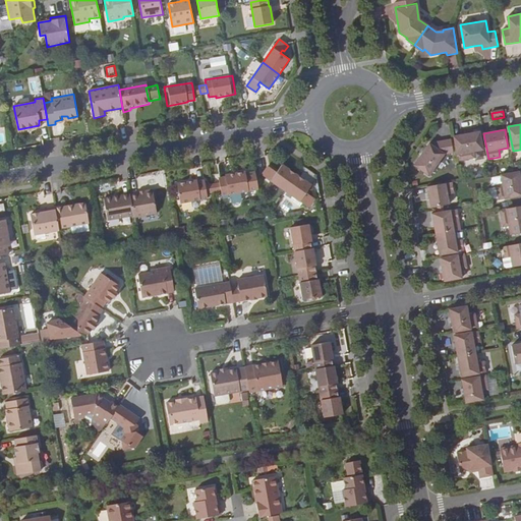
[(479,131),(454,136),(458,161),(475,158),(474,152),(483,150),(479,131)]
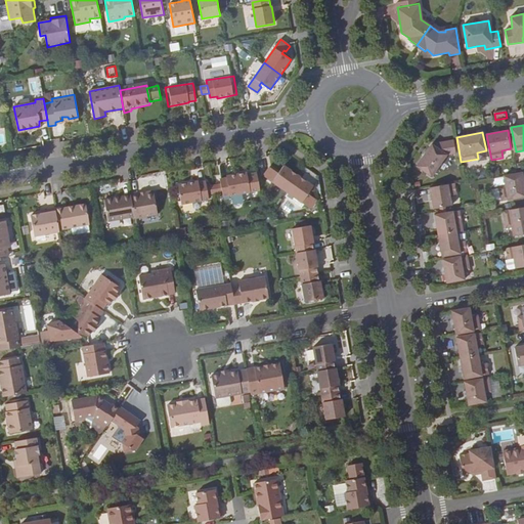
[(432,144),(417,166),(432,177),(447,155),(456,154),(453,140),(432,144)]
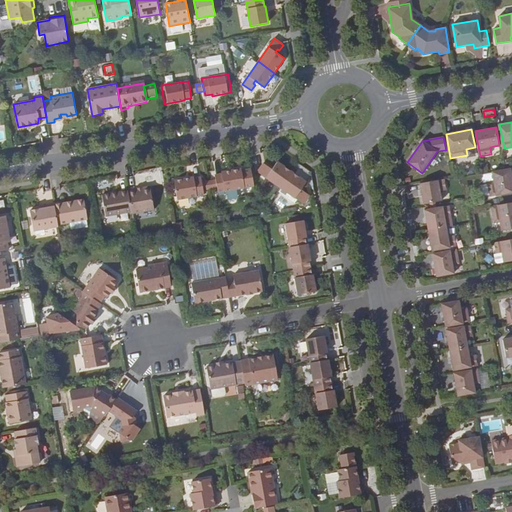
[(257,172),(281,188),(292,172),(277,162),(272,169),(271,171),(268,169),(269,167),(263,163),(257,172)]
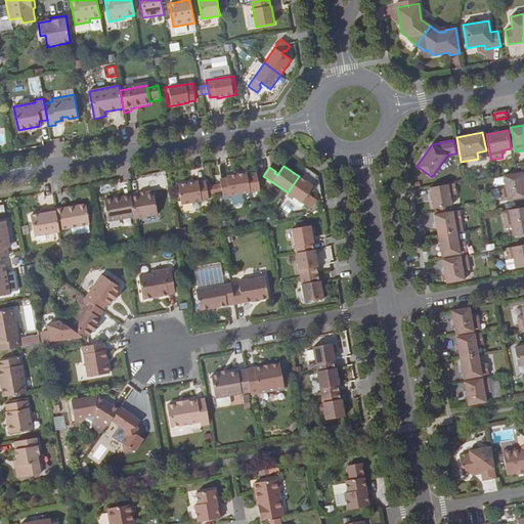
[(220,179),(220,182),(222,192),(223,198),(251,191),(247,173),(226,177),(227,178),(220,179)]
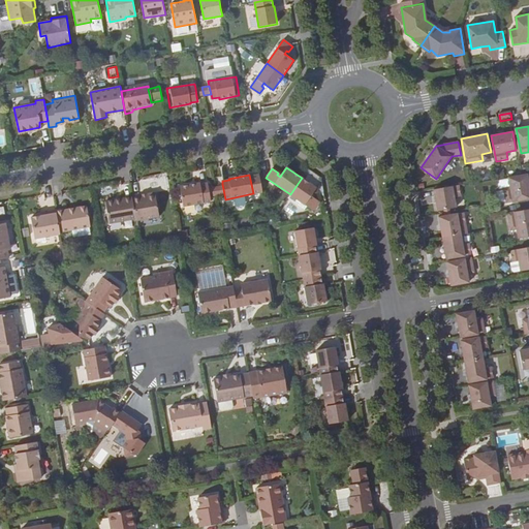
[(528,182),(528,175),(524,176),(509,178),(510,187),(504,188),(506,203),(528,198),(528,182)]
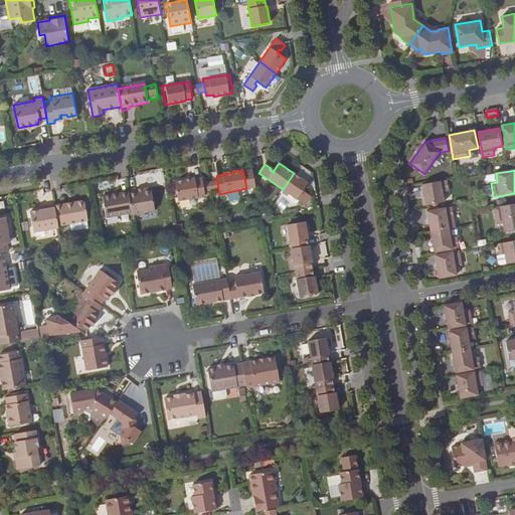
[(294,173),(283,189),(306,204),(312,196),(306,192),(305,194),(302,192),(304,190),(309,183),(294,173)]
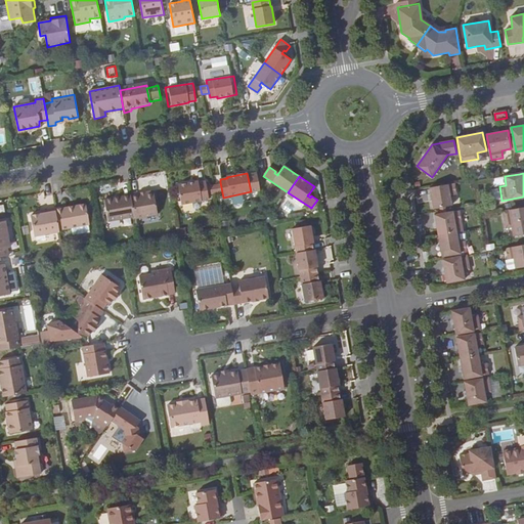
[(208,195),(206,185),(205,181),(199,183),(198,182),(178,185),(181,205),(209,200),(208,195)]
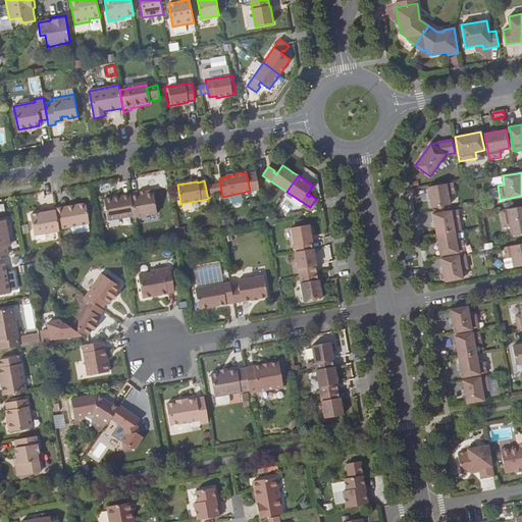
[(212,183),(214,193),(221,192),(219,181),(212,183)]
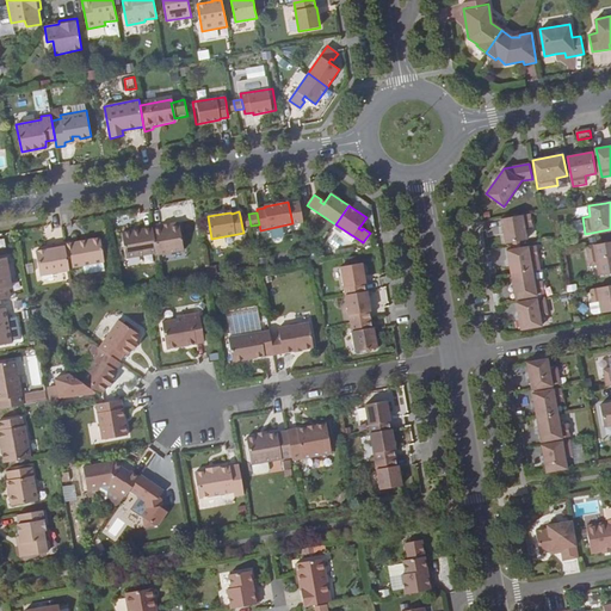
[(530,213),(501,218),(505,244),(526,239),(525,228),(532,227),(530,213)]
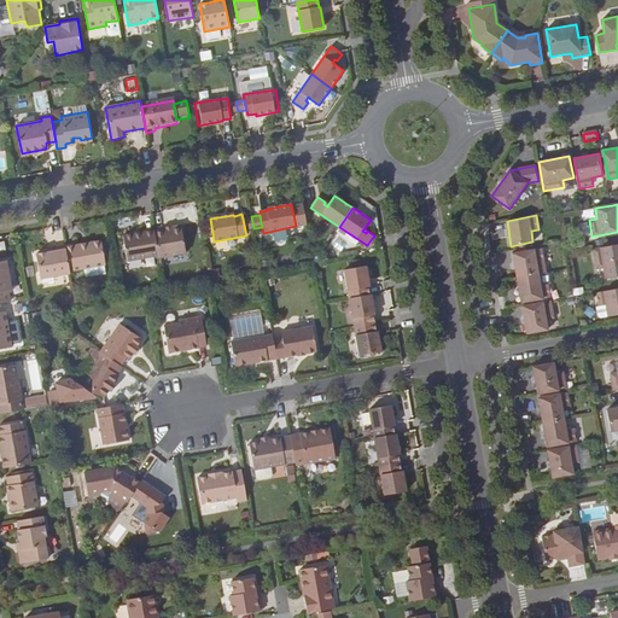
[(245,231),(254,228),(251,216),(243,219),(245,231)]
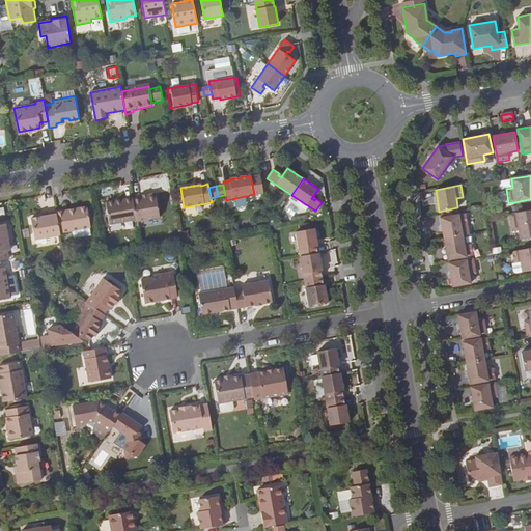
[(282,189),(278,195),(286,200),(290,195),(282,189)]
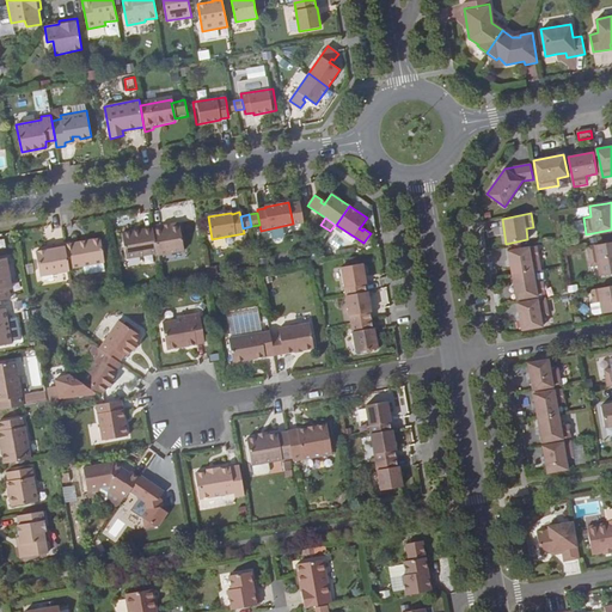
[(153,231),(158,254),(158,255),(183,250),(178,222),(169,224),(170,228),(163,230),(153,231)]
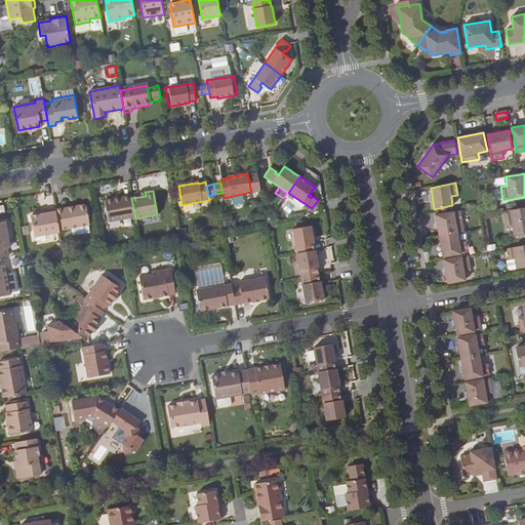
[(131,198),(131,196),(104,200),(108,223),(135,217),(131,198)]
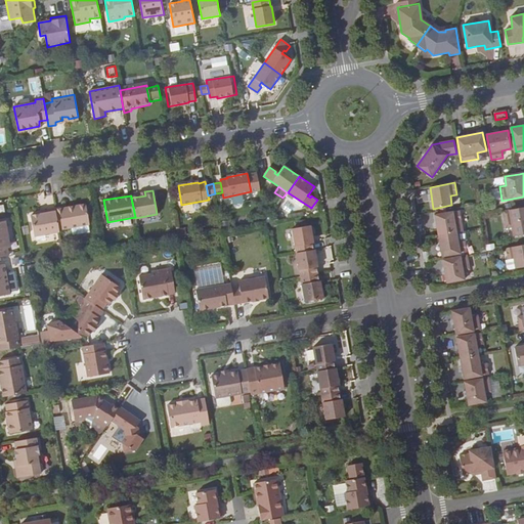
[(62,208),(55,209),(59,231),(90,226),(86,205),(62,209),(62,208)]
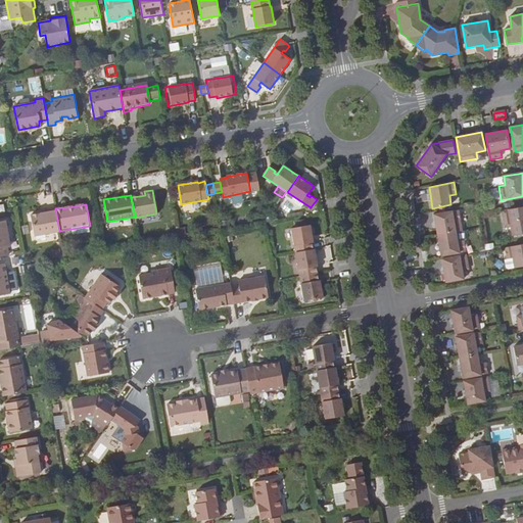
[(522,205),(502,209),(505,228),(511,227),(513,235),(522,233),(522,205)]
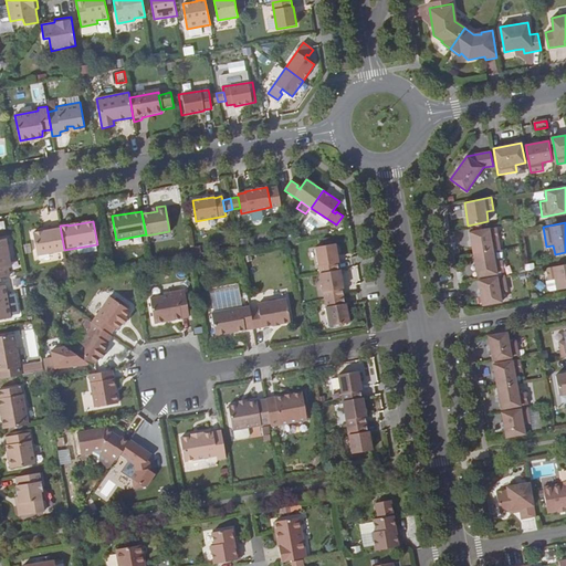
[(64,250),(60,226),(53,227),(53,230),(45,231),(33,233),(38,258),(64,253),(64,250)]
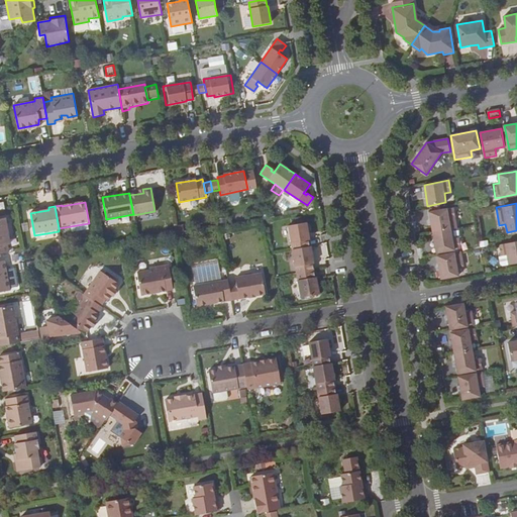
[(429,212),(432,232),(450,229),(449,220),(455,219),(453,207),(429,212)]
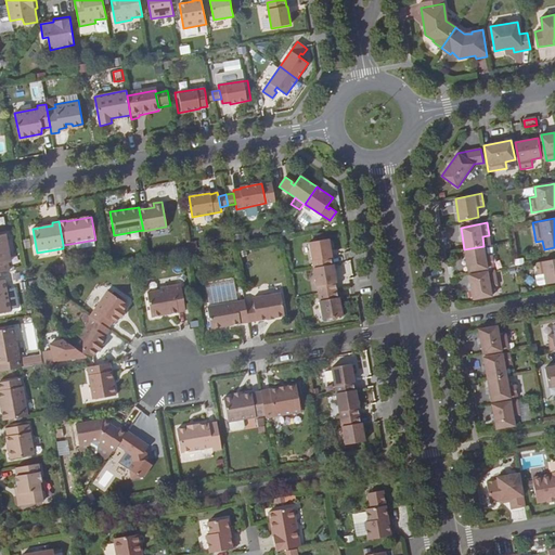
[(310,243),(314,268),(333,265),(332,258),(333,257),(330,239),(310,243)]
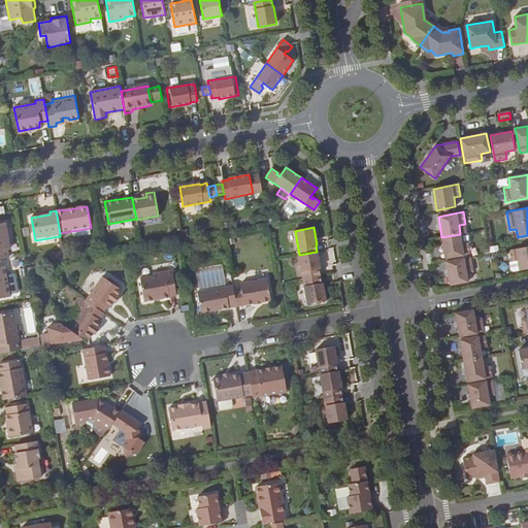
[(460,234),(441,237),(446,259),(470,254),(468,241),(462,242),(460,234)]
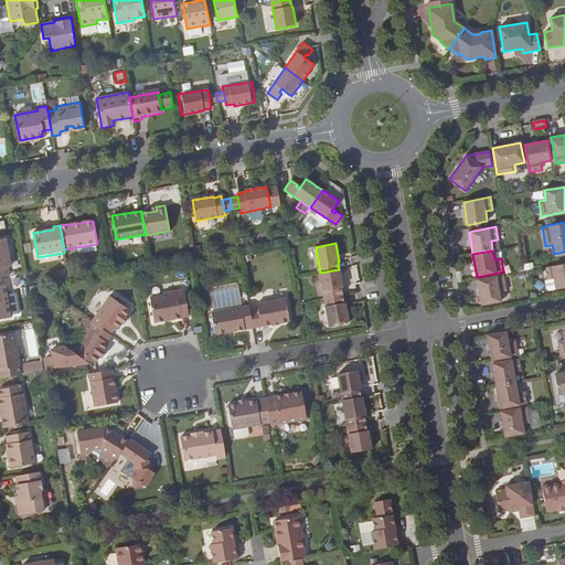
[(564,287),(564,264),(545,267),(547,280),(554,278),(556,289),(564,287)]
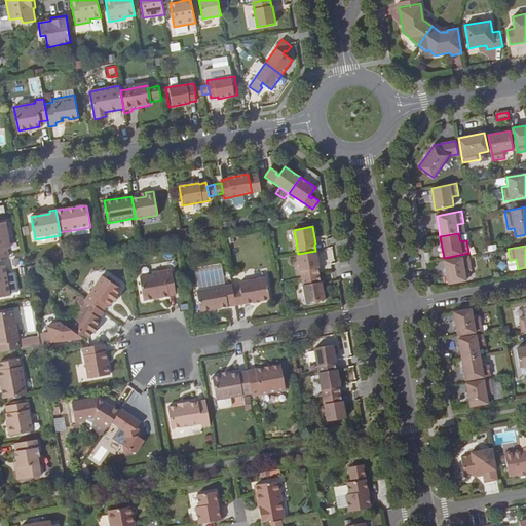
[(318,250),(322,266),(333,265),(330,248),(318,250)]
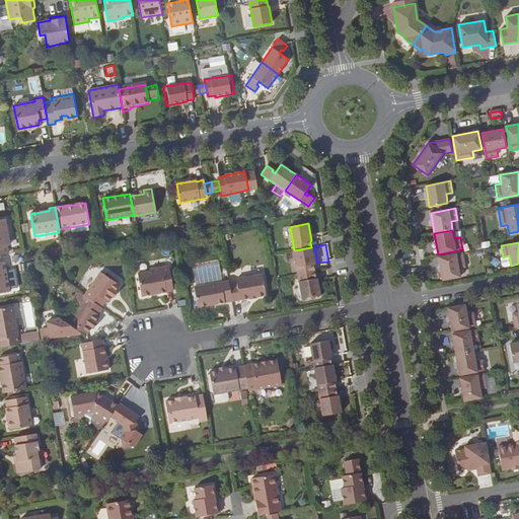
[(53,256),(61,254),(59,246),(51,248),(53,256)]
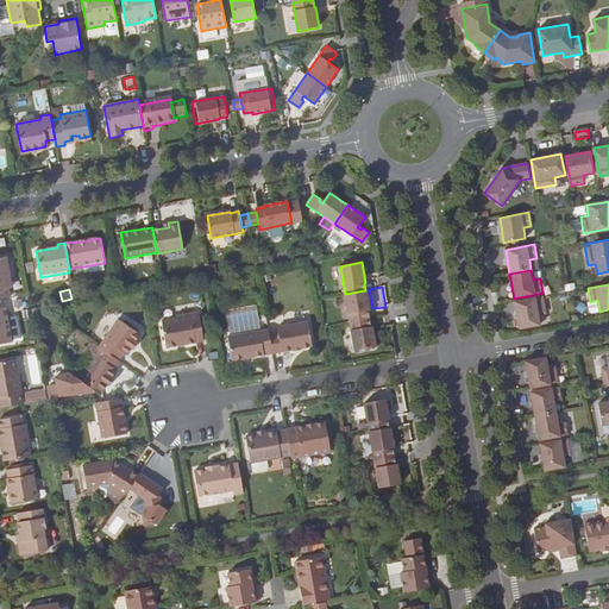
[(350,322),(370,319),(369,312),(370,311),(366,290),(365,290),(345,294),(350,322)]
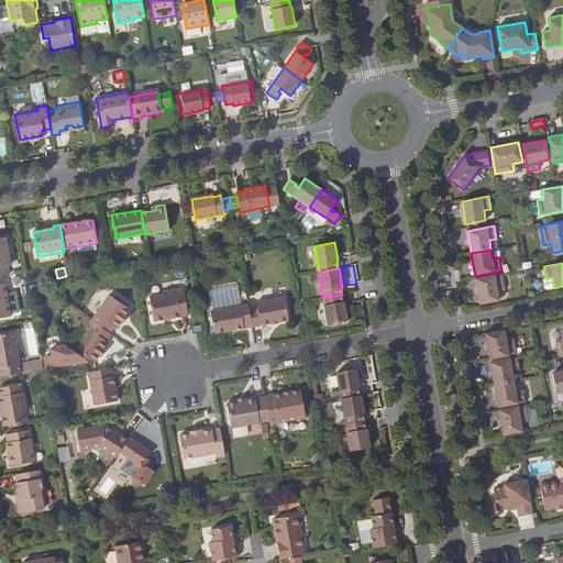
[(505,273),(475,278),(479,304),(501,299),(499,290),(507,289),(505,273)]
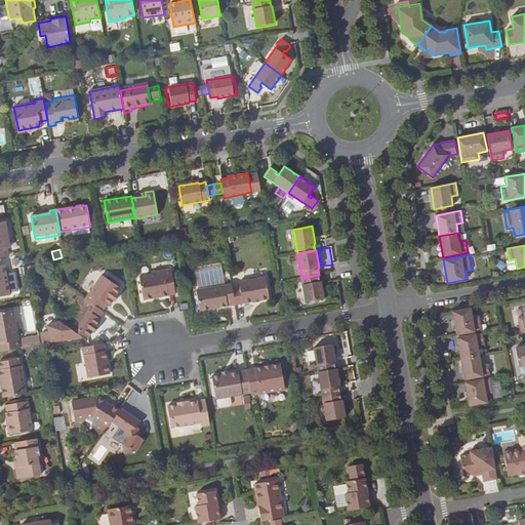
[(3,265),(0,265),(0,295),(9,294),(3,265)]
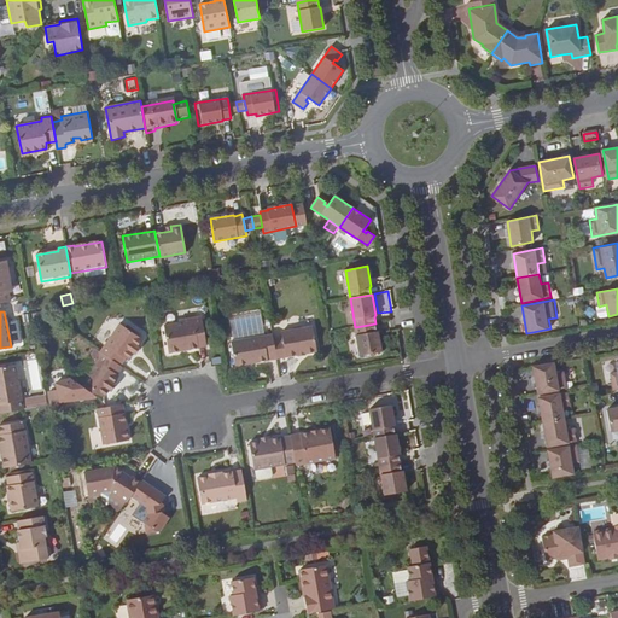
[(186,349),(188,350),(207,347),(202,316),(178,320),(179,324),(163,326),(169,354),(180,351),(181,349),(186,349)]
